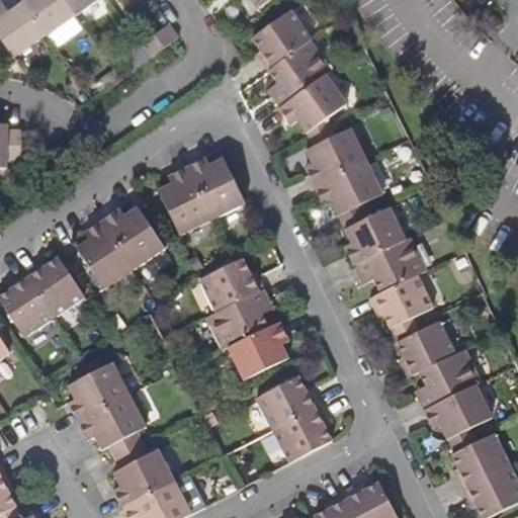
[(19,0),(21,1),(44,32),(73,12),(64,0),(19,0)]
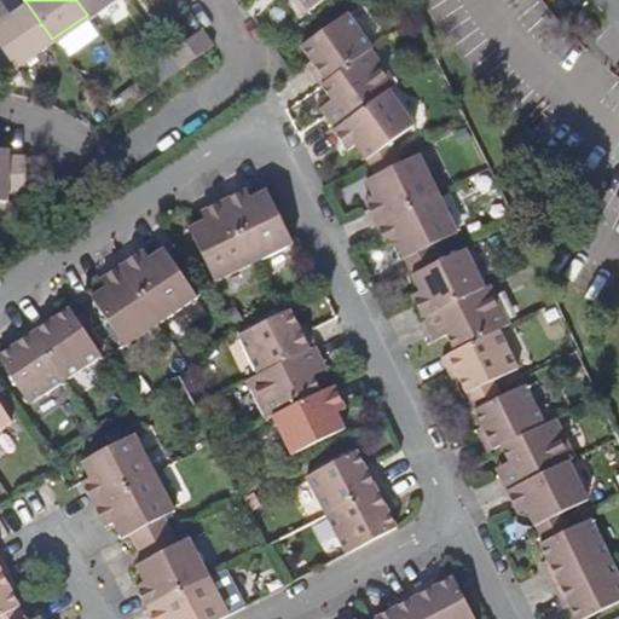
[(76,0),(87,15),(109,0),(76,0)]
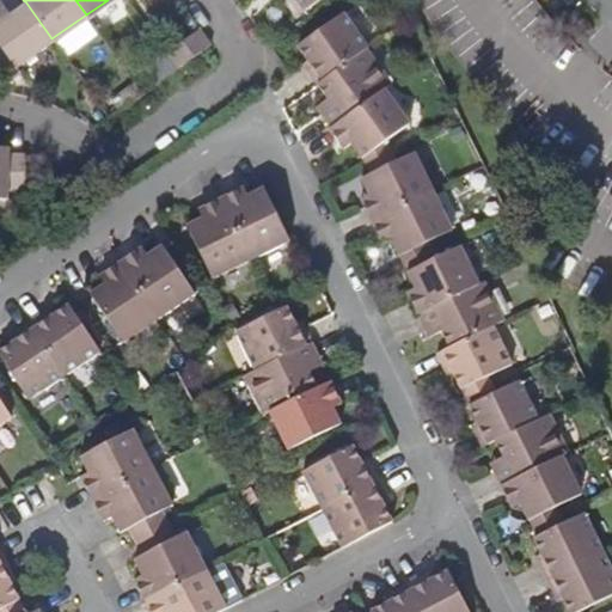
[(286,0),(297,14),(303,10),(295,0),(286,0)]
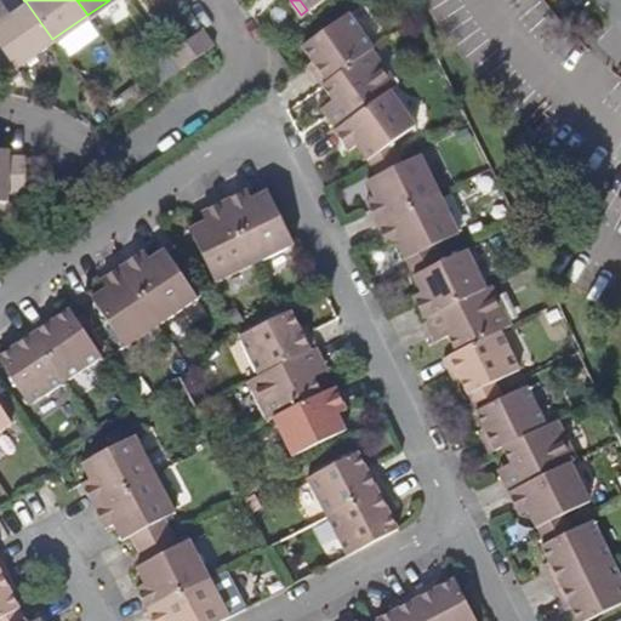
[(300,0),(307,10),(322,0),(300,0)]
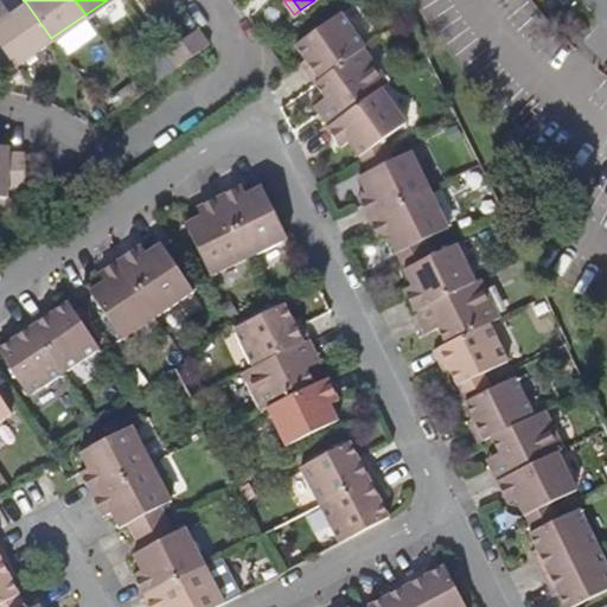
[(51,38),(25,1),(8,14),(0,19),(0,74),(5,80),(19,70),(14,64),(51,38)]
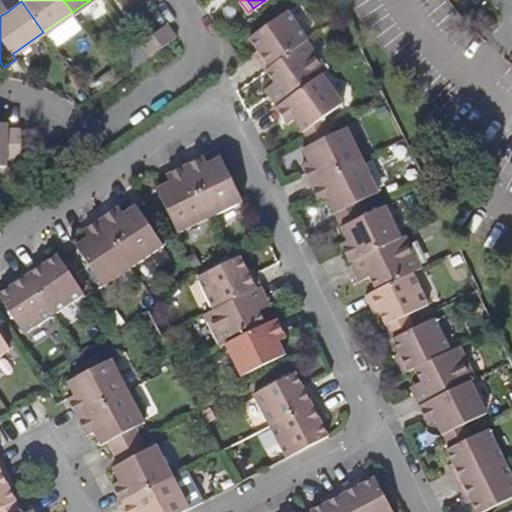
[(259,59),(301,30),(286,10),(247,37),(256,49),(260,55),(255,58),(257,60),(259,59)]
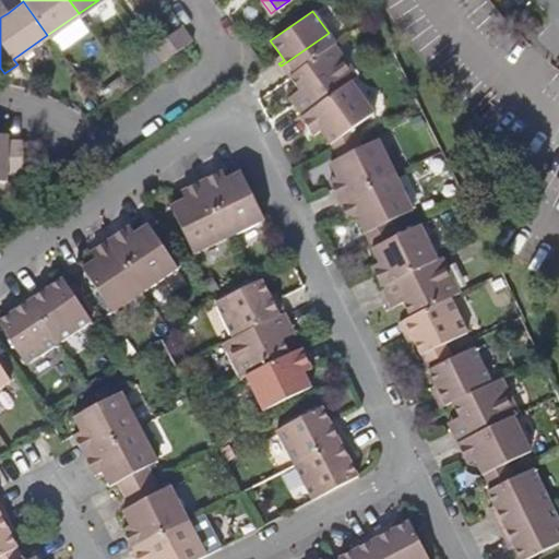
[(158,61),(190,38),(180,24),(149,47),(158,61)]
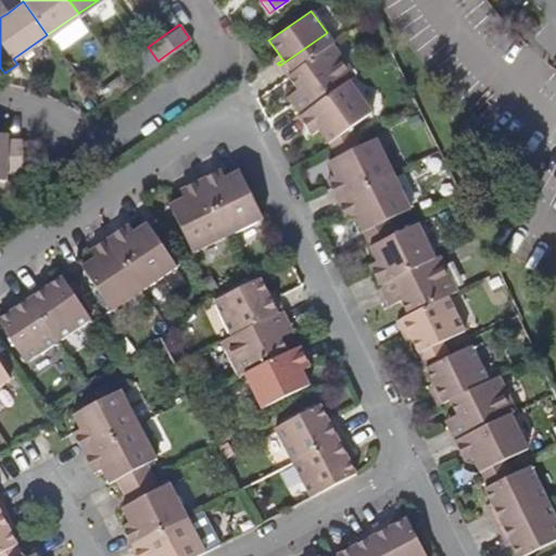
[(327,33),(281,64),(290,76),(335,45),(327,33)]
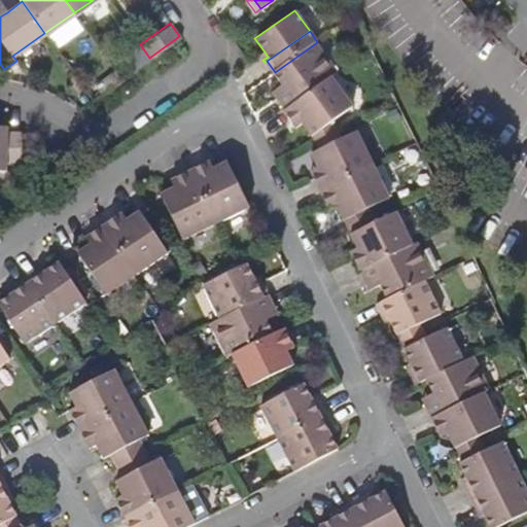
[(149,58),(140,44),(132,33),(119,41),(138,67),(149,58)]
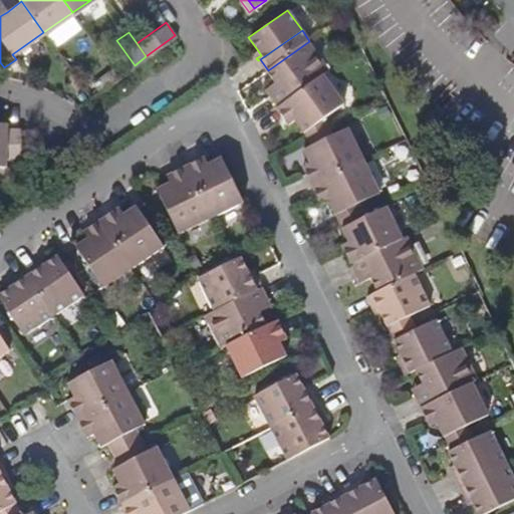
[(278,108),(324,75),(329,71),(309,41),(268,70),(277,83),(281,89),(270,97),(278,108)]
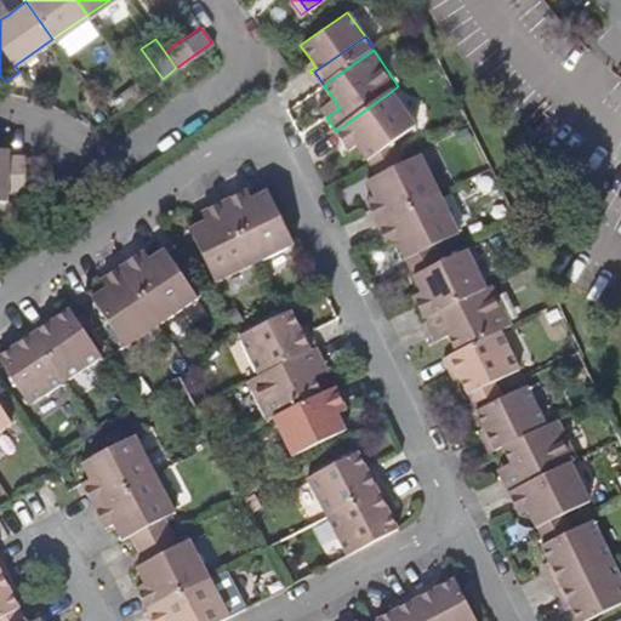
[(305,63),(309,70),(315,67),(311,60),(305,63)]
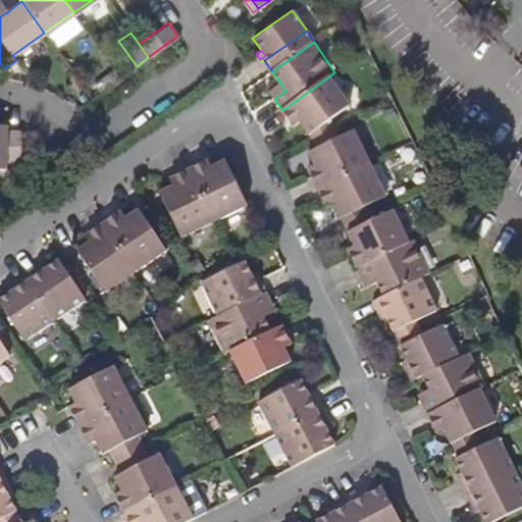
[(350,107),(329,76),(282,110),(280,111),(290,123),(298,118),(302,124),(310,136),(330,121),(350,107)]
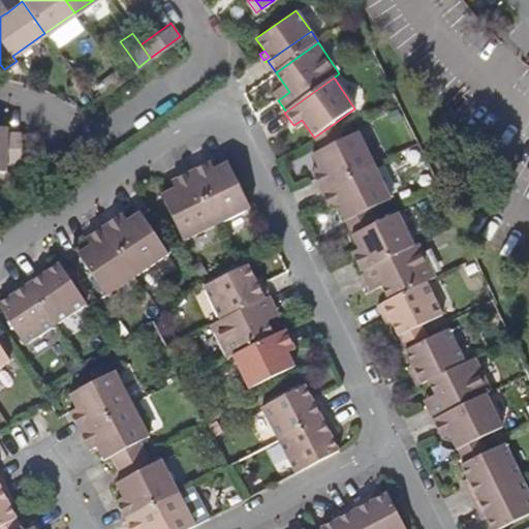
[(274,94),(278,100),(289,92),(285,86),(274,94)]
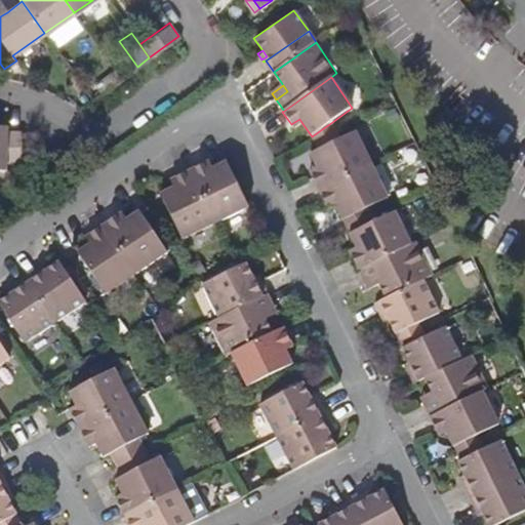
[(295,130),(304,125),(299,119),(291,124),(295,130)]
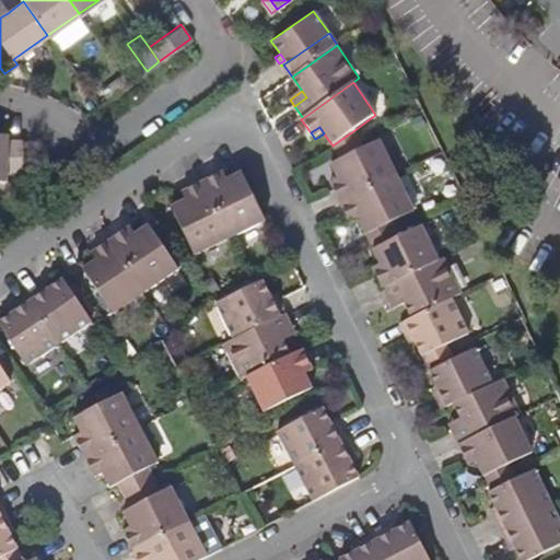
[(333,146),(336,152),(360,141),(354,130),(333,146)]
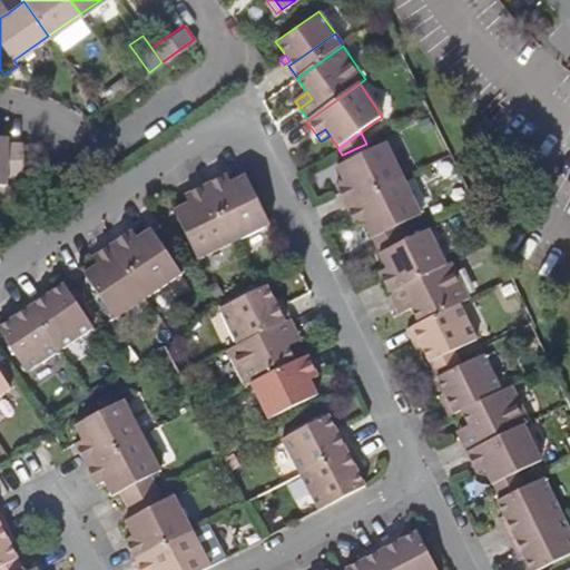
[(0,185),(7,186),(7,177),(21,177),(22,143),(8,143),(8,138),(6,137),(0,137),(0,185)]
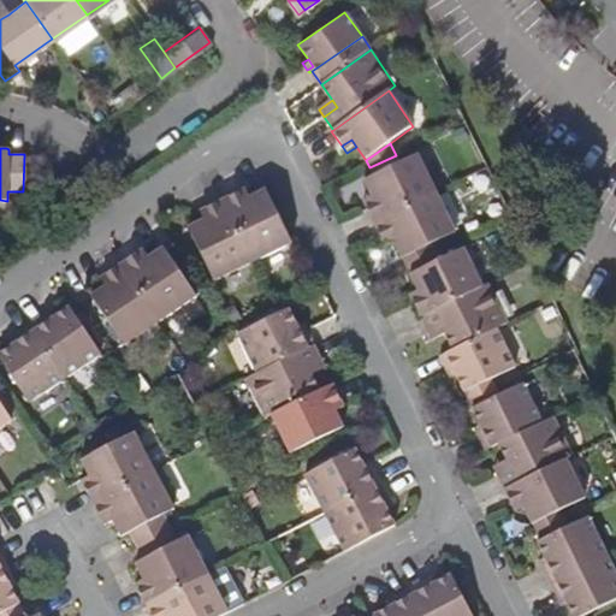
[(401,165),(396,155),(369,167),(374,177),(401,165)]
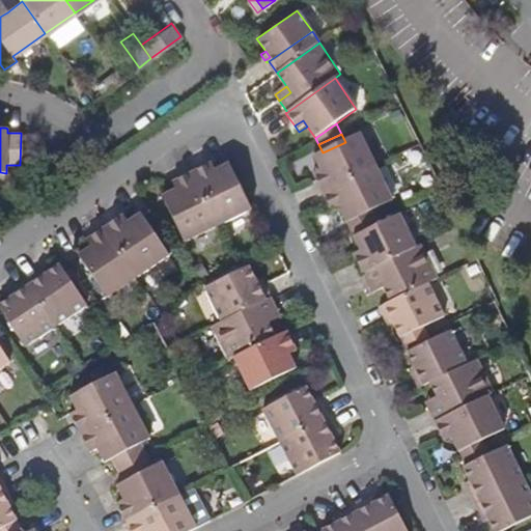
[(345,142),(323,152),(314,158),(319,169),(324,177),(316,182),(323,194),(375,168),(360,135),(345,142)]
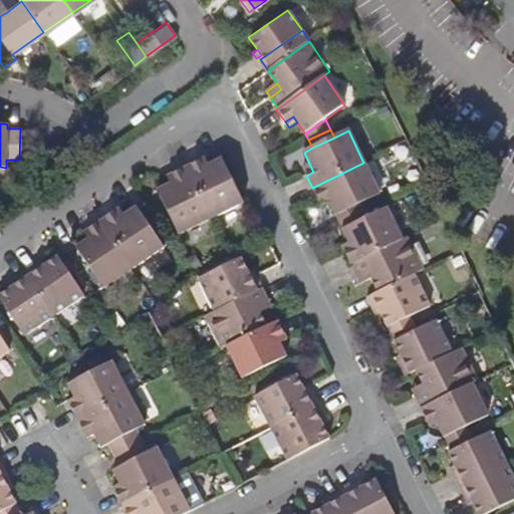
[(207,156),(200,159),(203,166),(210,162),(207,156)]
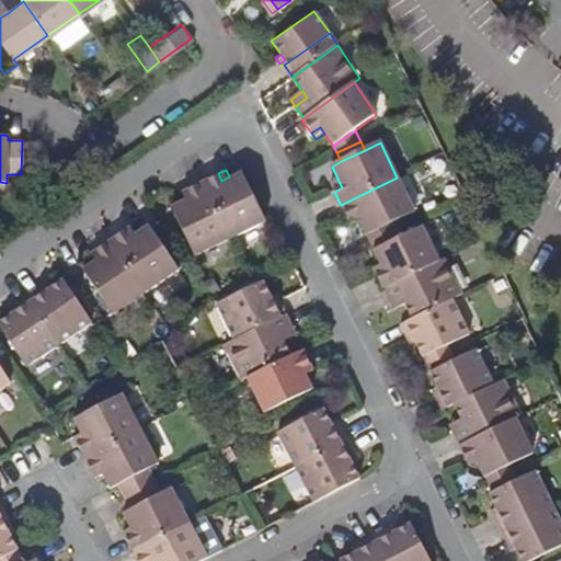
[(221,181),(218,173),(202,180),(204,184),(230,237),(265,220),(242,171),(229,176),(221,181)]
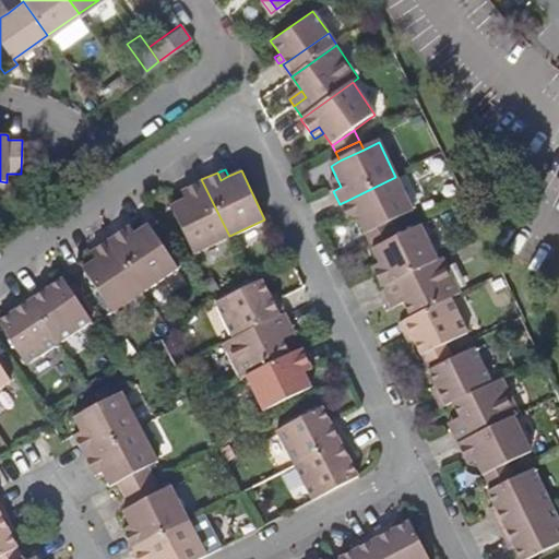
[(414,214),(395,177),(340,204),(347,219),(355,215),(359,224),(365,237),(391,225),(414,214)]
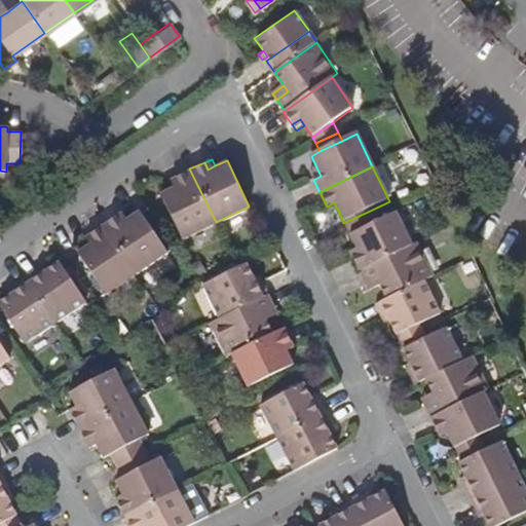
[(310,172),(313,180),(321,176),(316,167),(310,172)]
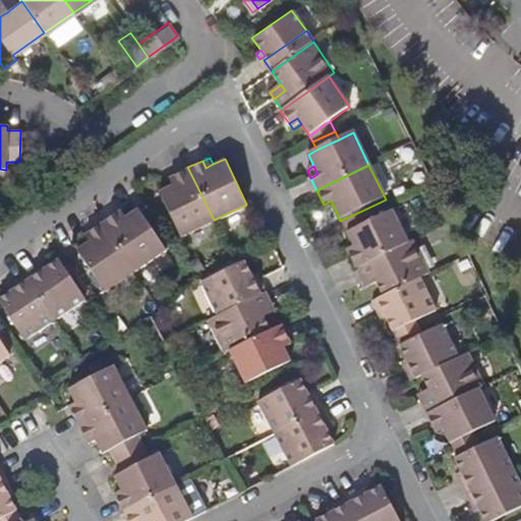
[(179,235),(214,220),(189,171),(187,167),(174,173),(178,181),(170,184),(158,190),(179,235)]
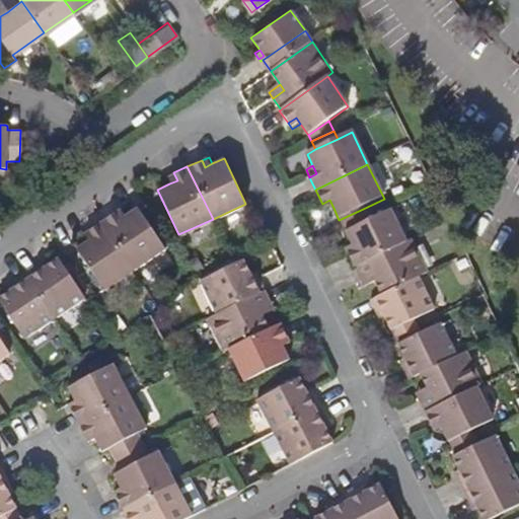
[(166,175),(169,183),(177,180),(173,172),(166,175)]
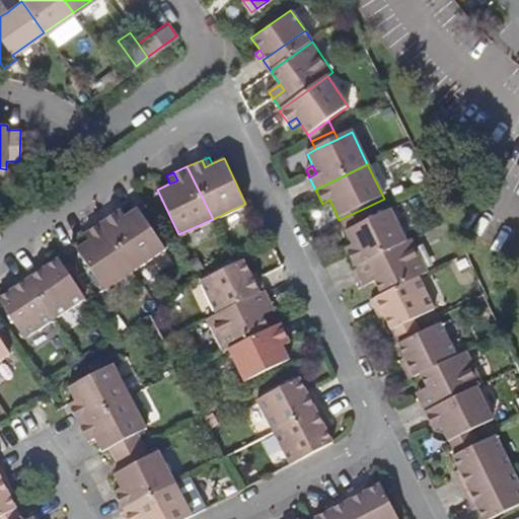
[(325,211),(334,208),(329,200),(322,204),(325,211)]
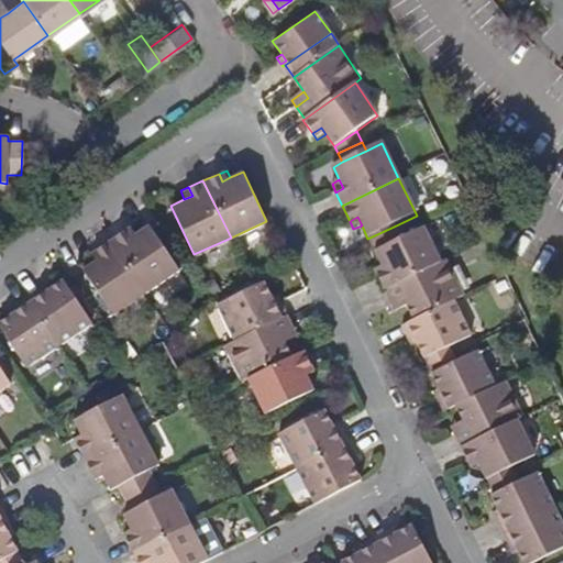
[(125,230),(111,239),(146,291),(179,269),(150,224),(136,233),(130,238),(125,230)]
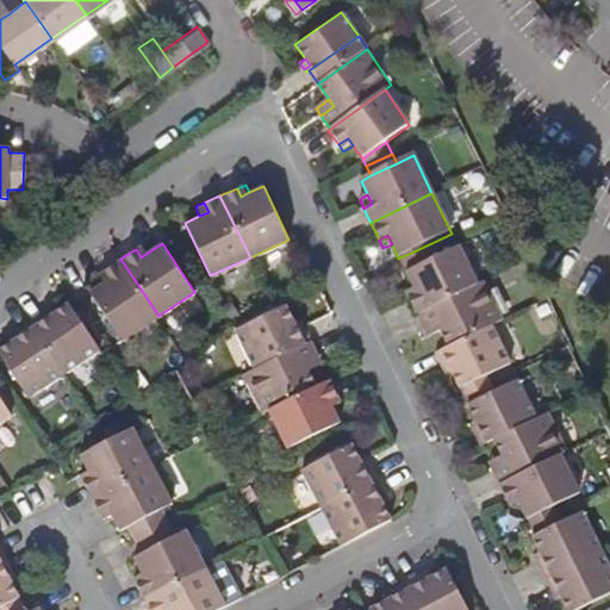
[(143,244),(136,249),(141,257),(148,253),(143,244)]
